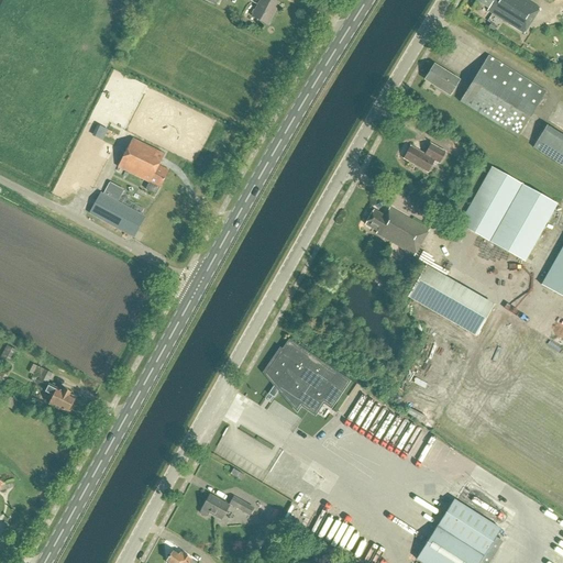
[(268,26),(276,11),(278,10),(280,7),(279,4),(280,3),(273,0),(260,0),(251,18),(268,26)]
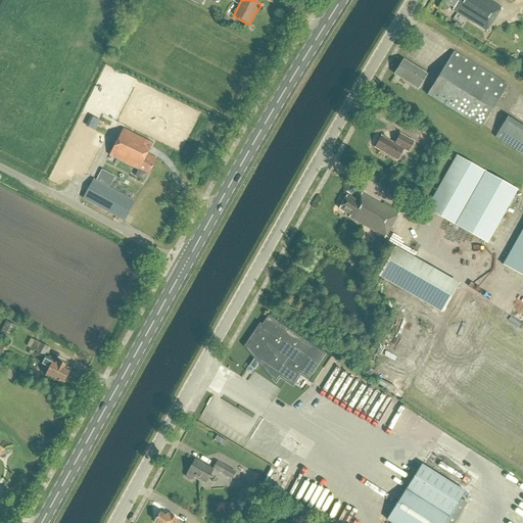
[(501,8),(487,0),(443,0),(443,1),(454,8),(453,10),(486,32),(501,8)]
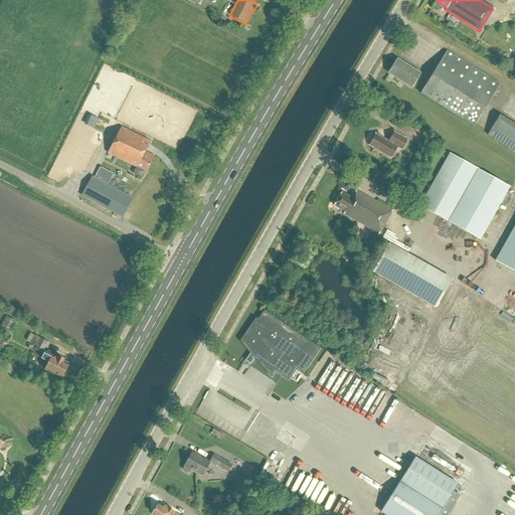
[(162,10),(172,13),(173,8),(163,5),(162,10)]
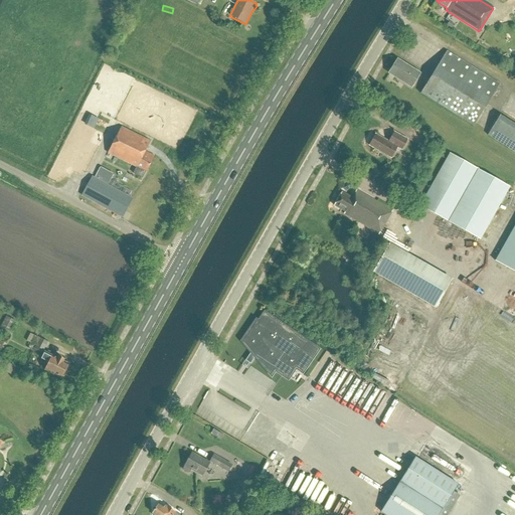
[(474,127),(500,83),(448,51),(421,94),(474,127)]
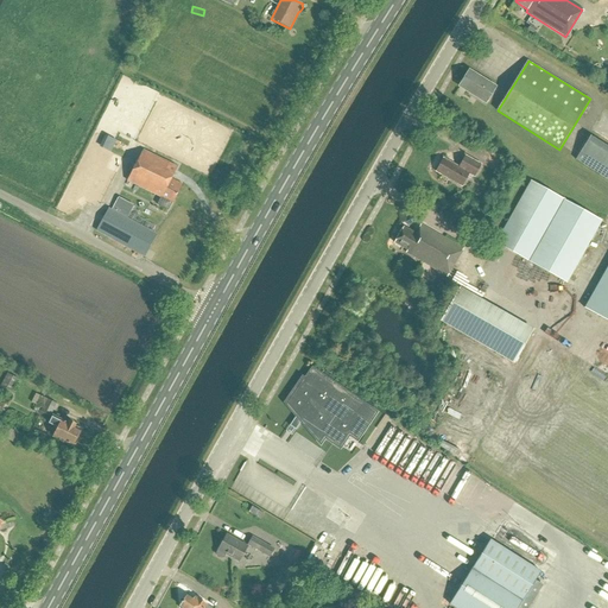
[(485,102),(494,87),(468,70),(458,87),(479,100),(479,99),(485,102)]
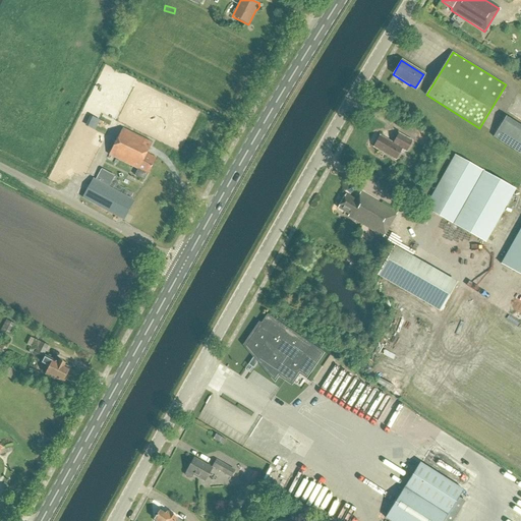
[(387,79),(383,83),(394,94),(398,90),(387,79)]
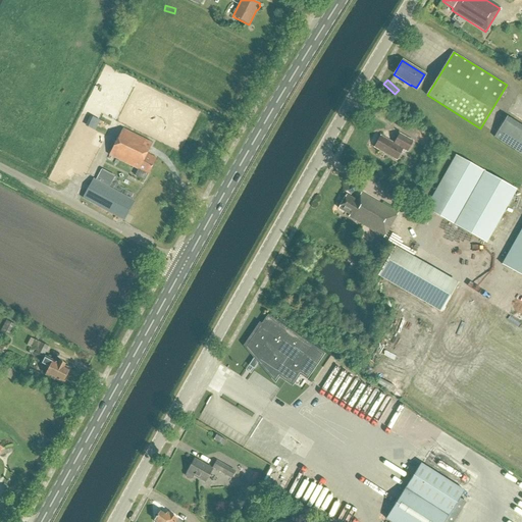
[(521,154),(521,125),(507,116),(494,137),(521,154)]
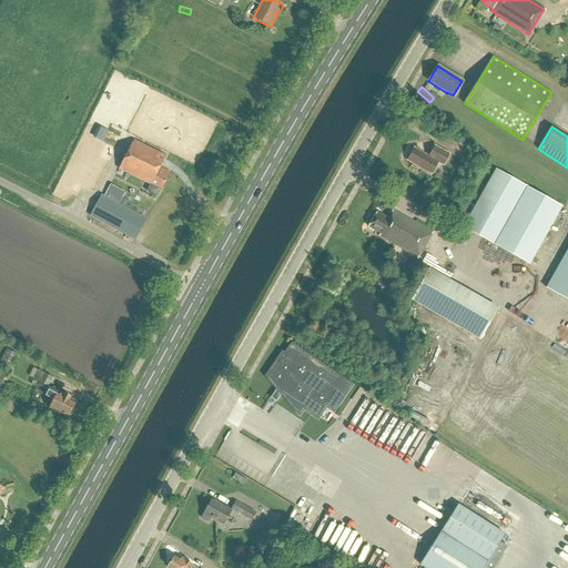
[(158,198),(170,172),(161,168),(166,155),(133,140),(119,170),(150,185),(146,192),(158,198)]
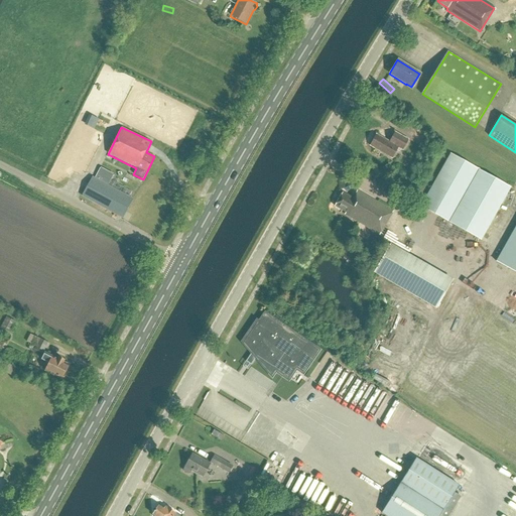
[(402,150),(408,140),(394,132),(389,142),(376,135),(370,146),(392,158),(398,148),(402,150)]
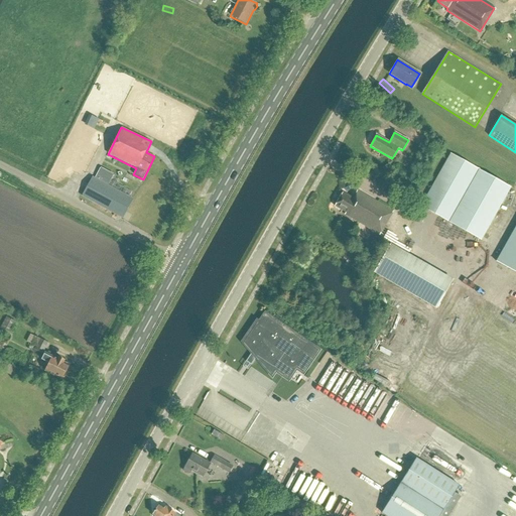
[(481,240),(510,187),(450,153),(420,207),(481,240)]
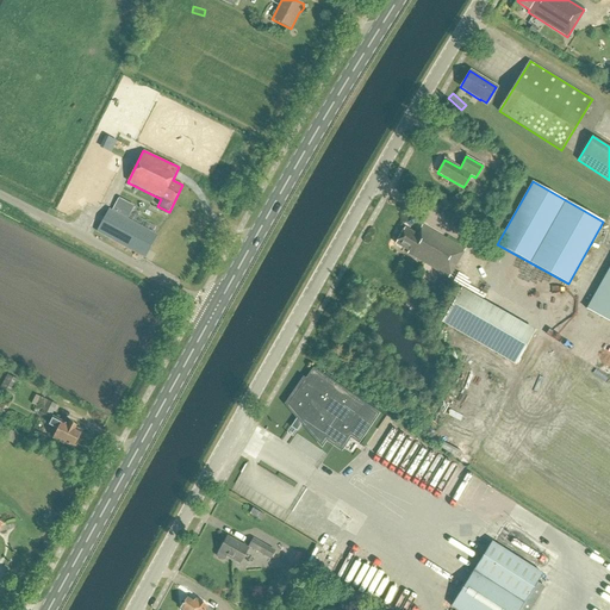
[(118,199),(112,212),(128,219),(134,207),(118,199)]
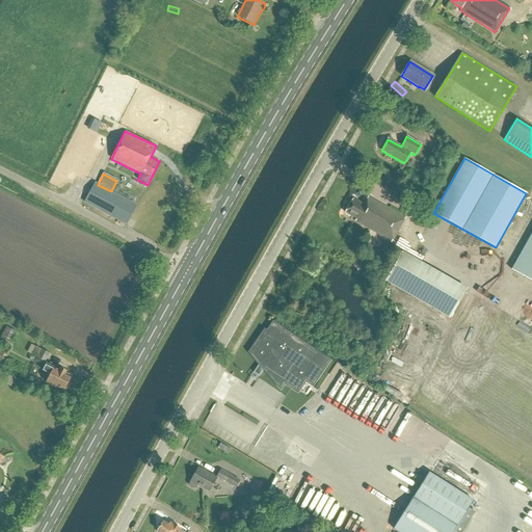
[(127,225),(137,205),(111,191),(98,185),(95,183),(84,202),(127,225)]
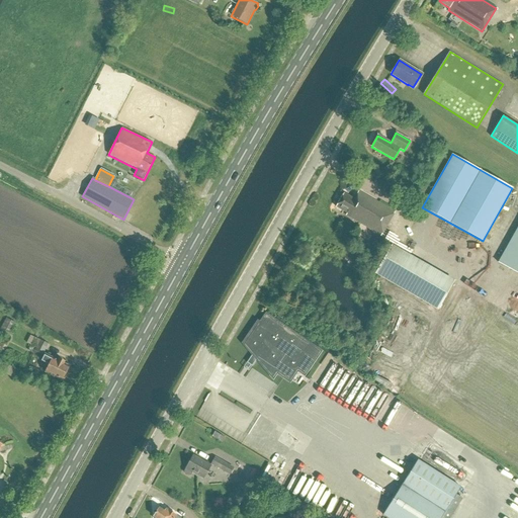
[(397,211),(360,190),(356,198),(345,192),(338,205),(349,212),(348,214),(383,235),(397,211)]
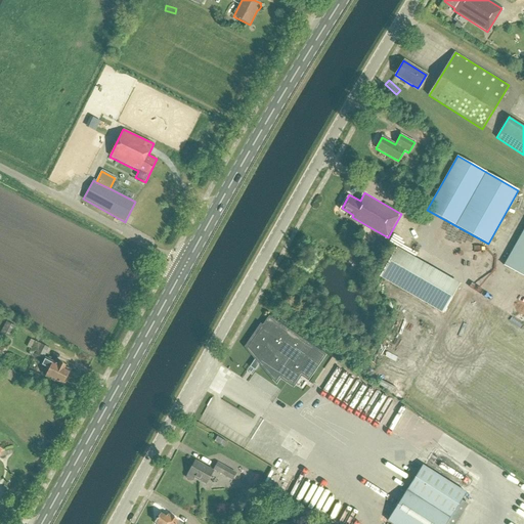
[(361,229),(357,236),(368,243),(373,235),(361,229)]
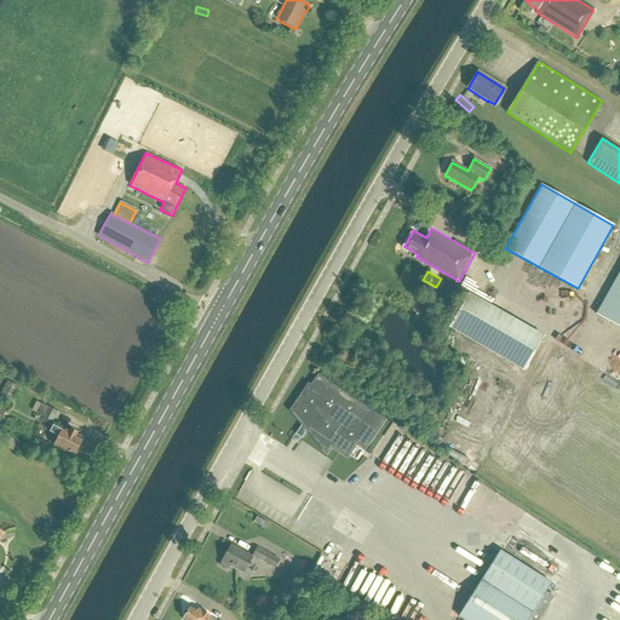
[(619,328),(619,271),(596,315),(619,328)]
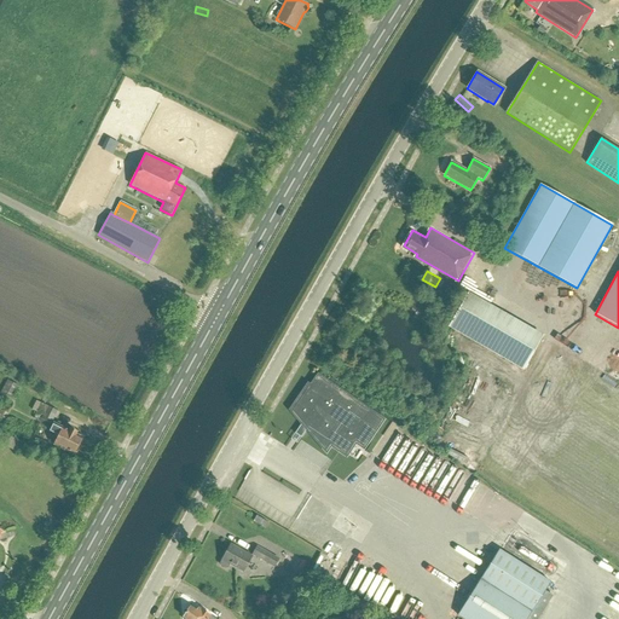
[(544,335),(478,298),(469,291),(467,295),(449,327),(524,370),(544,335)]
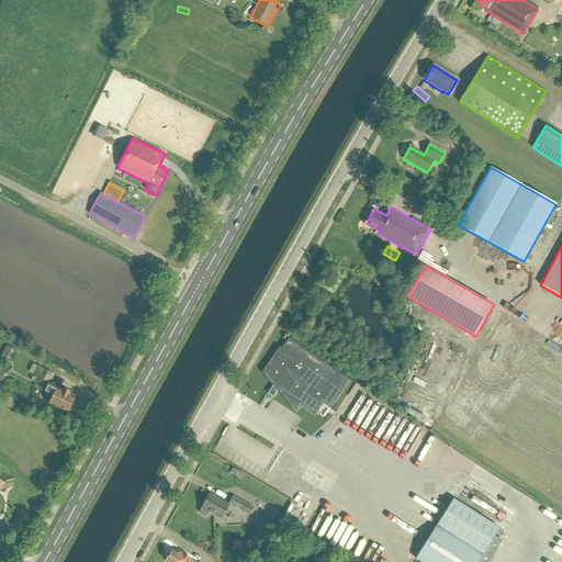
[(349,381),(290,341),(283,351),(280,350),(263,373),(273,384),(267,394),(273,398),(279,390),(280,392),(282,388),(299,406),(300,404),(315,415),(324,401),(327,404),(330,400),(335,402),(349,381)]
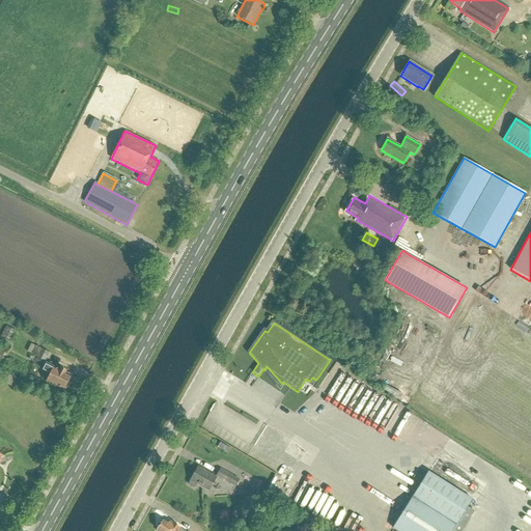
[(16,330),(6,326),(5,329),(1,326),(0,328),(0,336),(10,342),(16,330)]
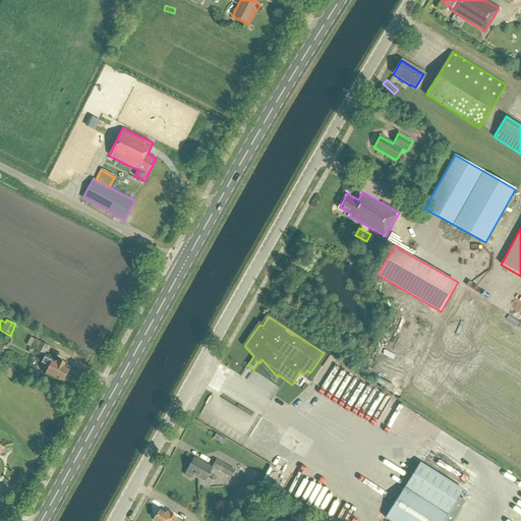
[(36,353),(41,356),(44,357),(49,346),(31,337),(26,346),(37,350),(36,353)]
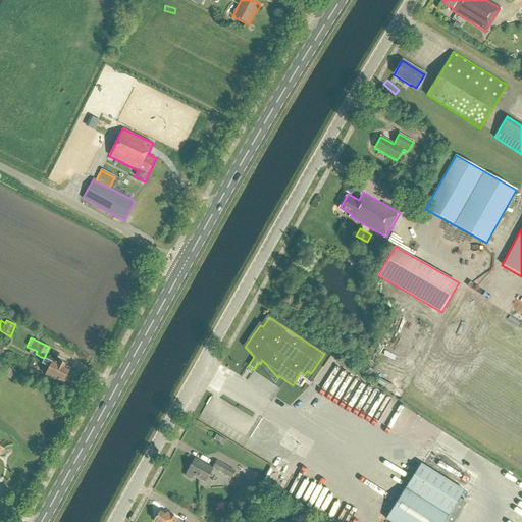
[(18,353),(21,345),(13,343),(11,351),(18,353)]
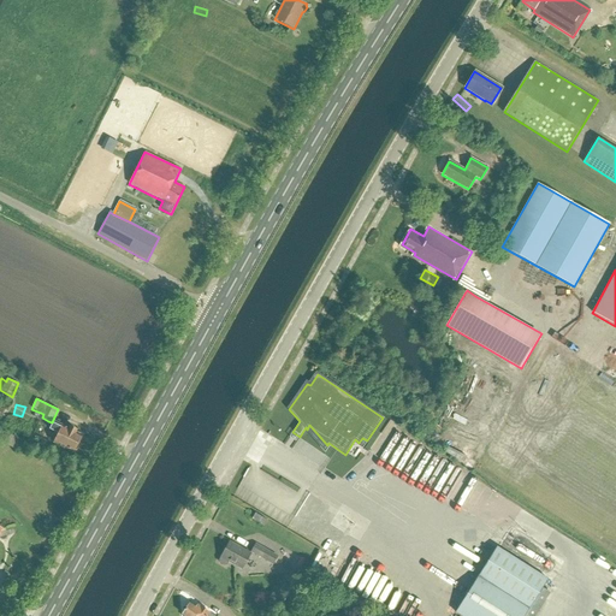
[(456,414),(455,421),(468,424),(471,418),(456,414)]
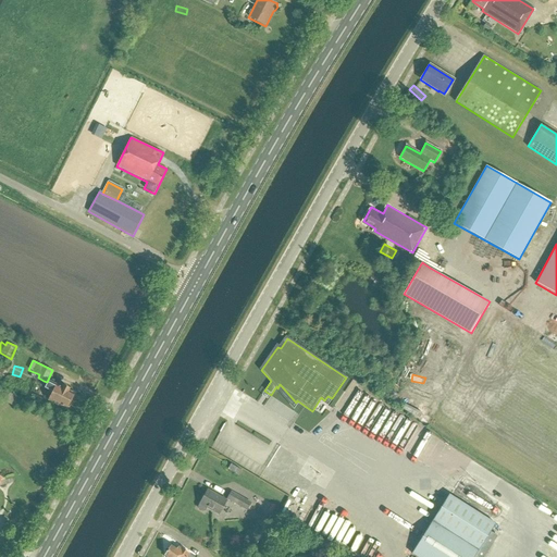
[(63,387),(49,381),(46,387),(53,392),(49,399),(66,408),(74,394),(69,391),(70,388),(63,386),(63,387)]
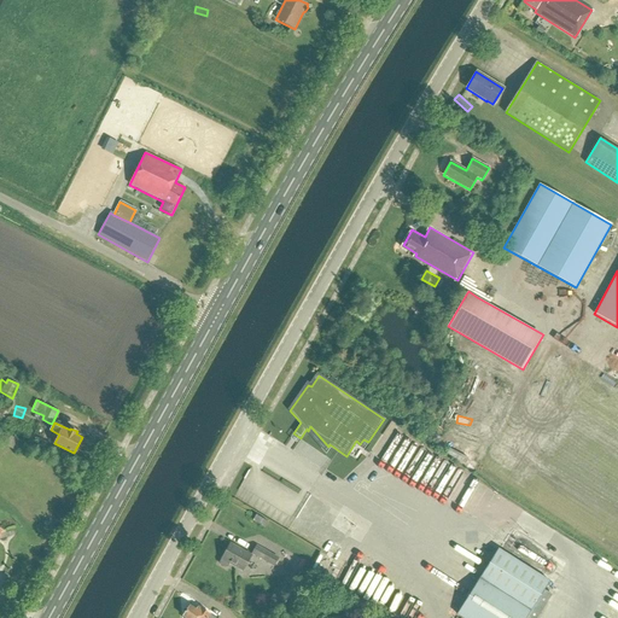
[(16,450),(21,441),(12,436),(7,447),(16,450)]
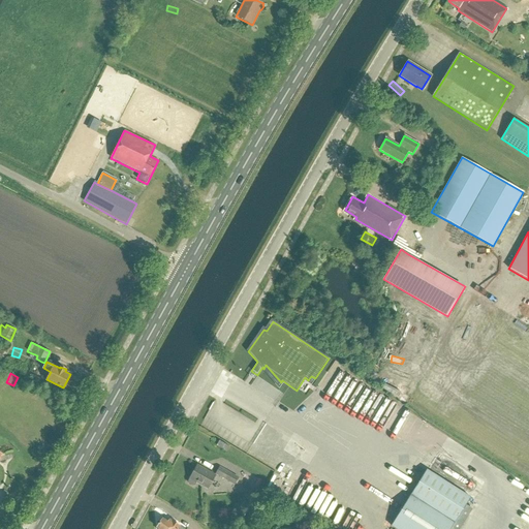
[(40,381),(42,379),(30,373),(29,376),(40,381)]
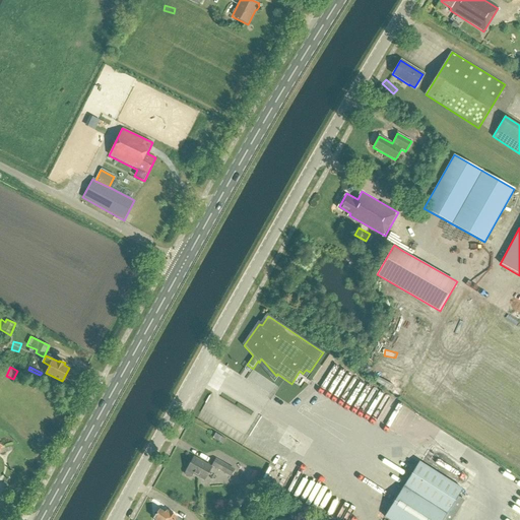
[(194,419),(192,424),(200,428),(208,414),(195,406),(189,416),(194,419)]
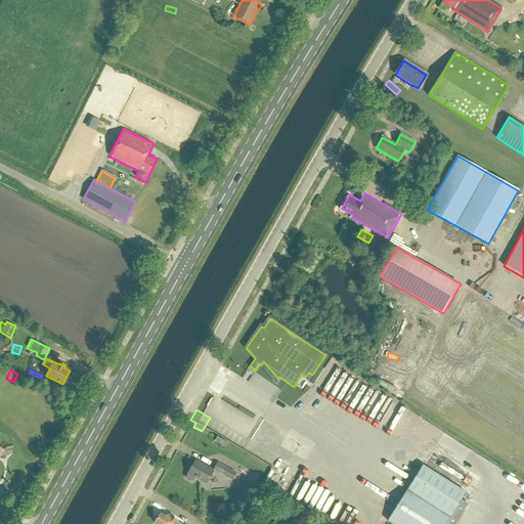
[(213,470),(195,460),(187,474),(185,477),(186,480),(189,481),(191,481),(193,478),(206,484),(214,470),(223,475),(233,481),(236,473),(227,468),(217,463),(213,470)]
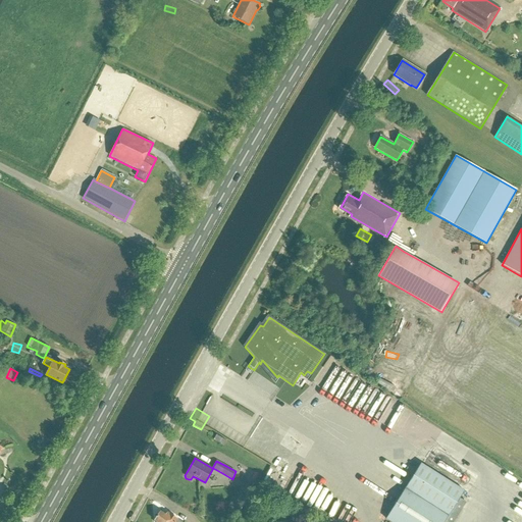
[(465,490),(422,463),(386,518),(393,521),(454,521),(464,507),(462,505),(464,502),(460,499),(464,492),(463,492),(465,490)]
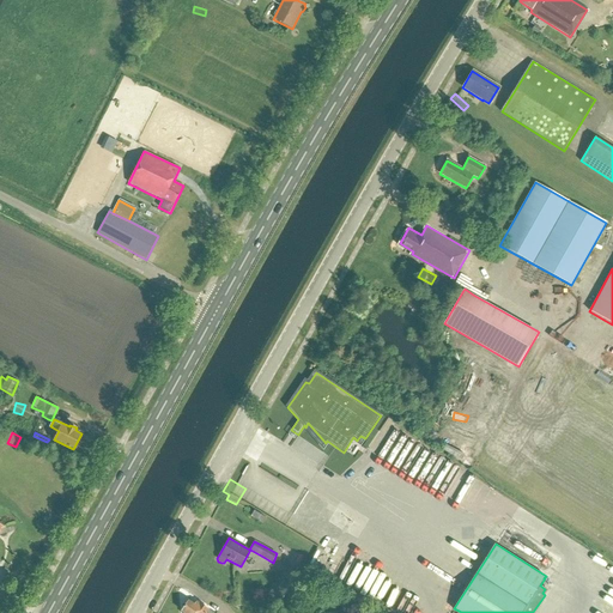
[(538,566),(541,560),(529,553),(526,560),(538,566)]
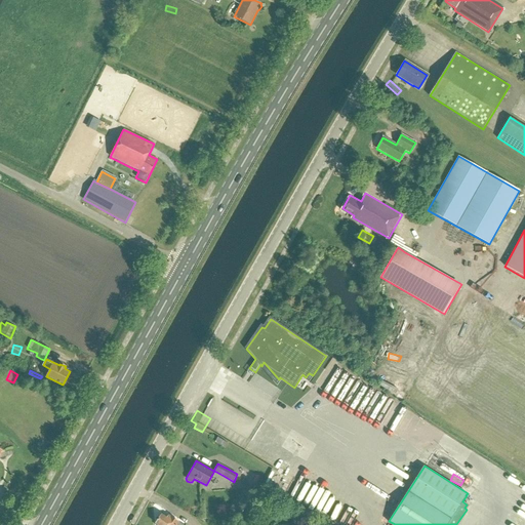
[(242,496),(238,503),(246,509),(250,502),(242,496)]
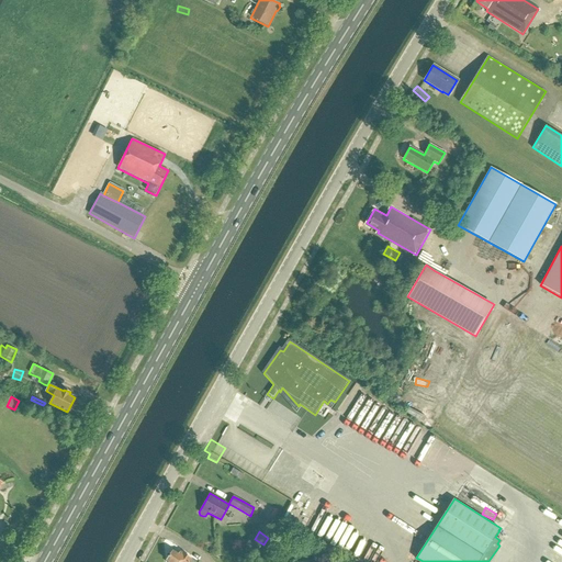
[(178,554),(172,551),(166,561),(167,561),(195,561),(192,559),(182,552),(181,553),(180,552),(178,554)]
